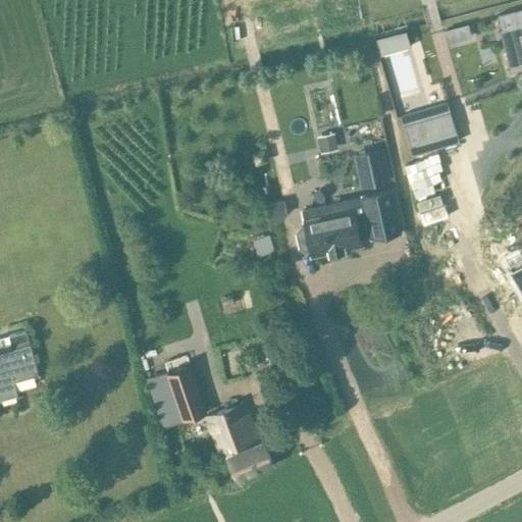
[(501,30),(512,70),(521,66),(521,21),(521,22),(521,23),(501,30)]
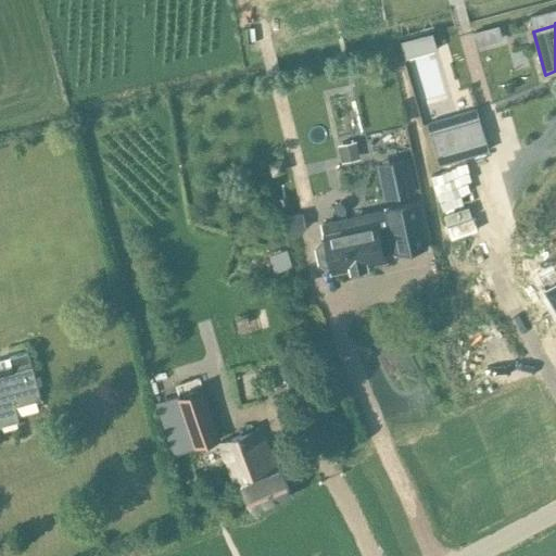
[(482,30),(474,33),(477,46),(485,42),(482,30)]
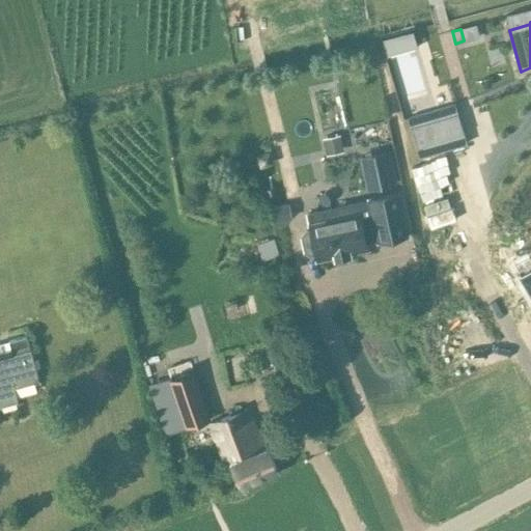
[(413,30),(383,38),(385,45),(388,56),(418,47),(415,37),(413,31),(413,30)]
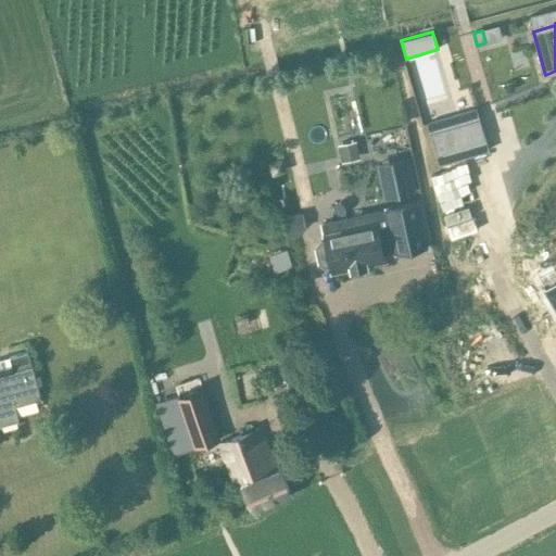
[(490,150),(478,109),(428,123),(440,165),(490,150)]
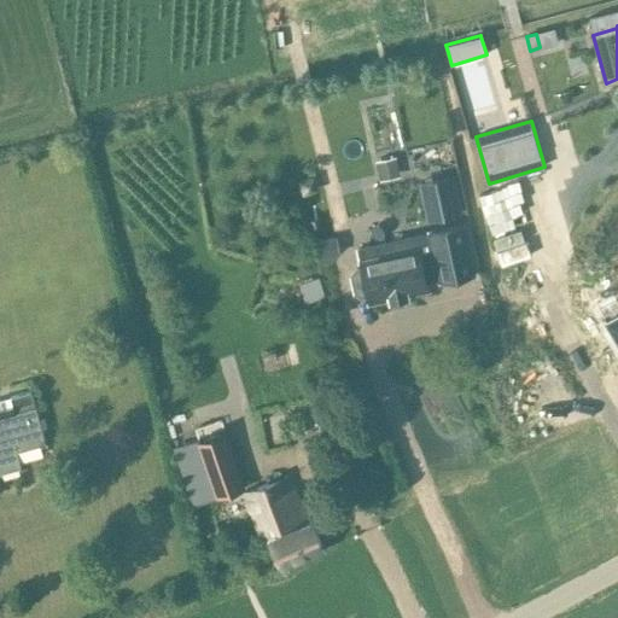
[(382,178),(403,175),(401,156),(379,158),(382,178)]
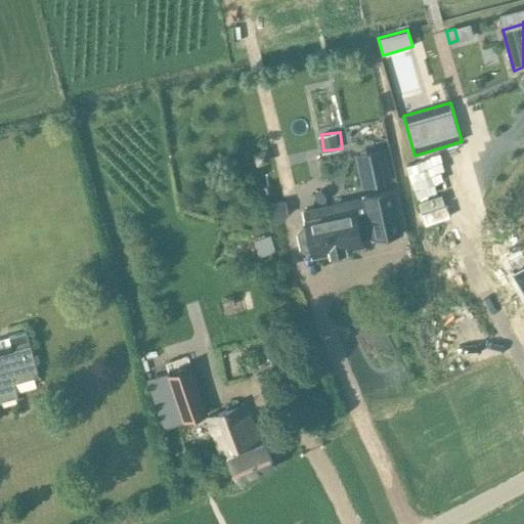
[(355,155),(362,187),(393,181),(386,147),(355,155)]
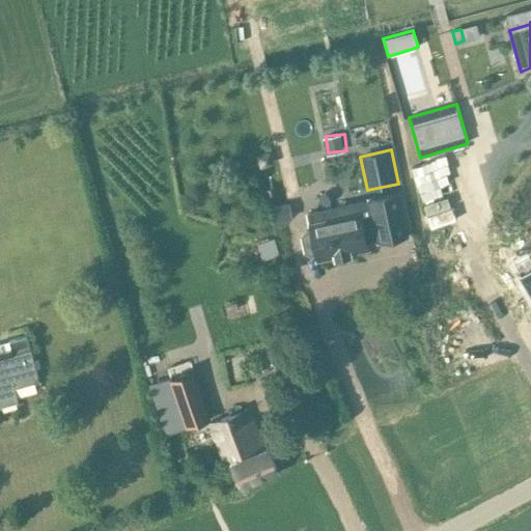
[(317,253),(318,259),(336,255),(336,257),(351,254),(351,252),(368,248),(366,242),(379,240),(379,241),(409,234),(399,192),(370,199),(370,200),(308,213),(312,229),(302,231),(299,236),(302,251),(307,255),(317,253)]
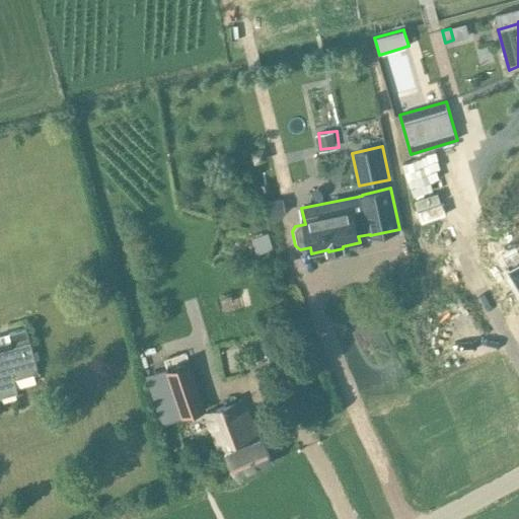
[(0,397),(17,392),(13,379),(39,372),(25,325),(0,331),(0,397)]
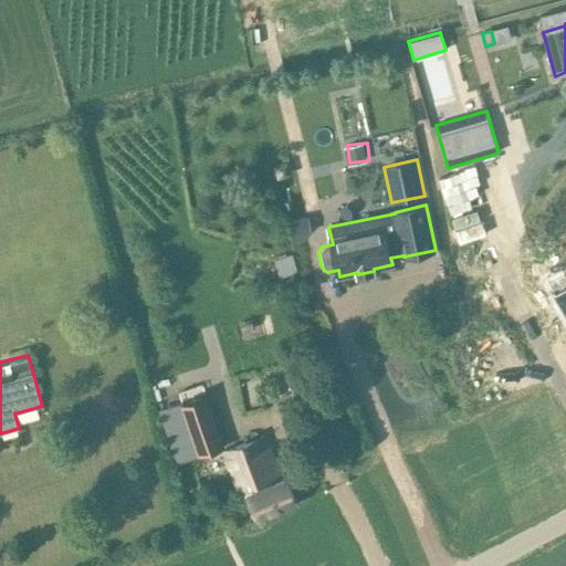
[(194,430),(192,430),(200,454),(223,447),(205,390),(182,397),(194,430)]
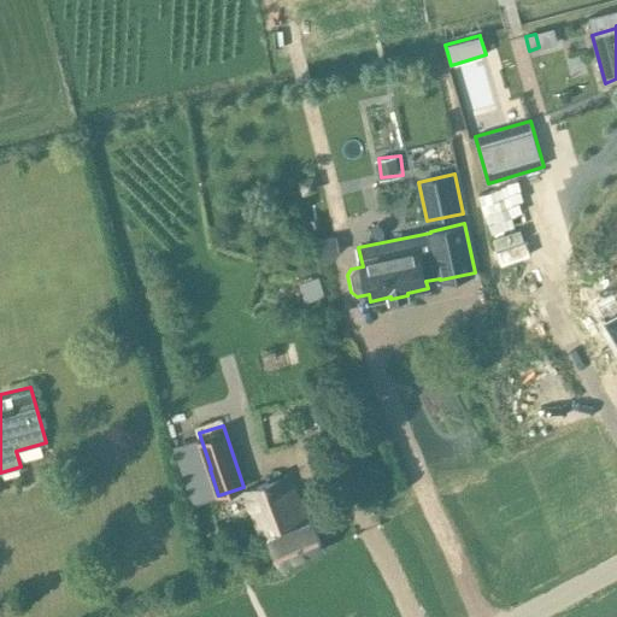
[(323,550),(311,519),(306,521),(289,476),(244,494),(257,527),(257,528),(263,542),(272,538),(283,565),(323,550)]
